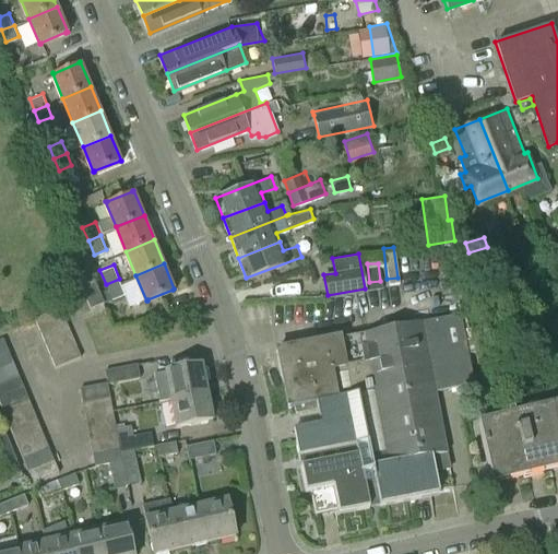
[(479,309),(470,275),(459,279),(469,313),(479,309)]
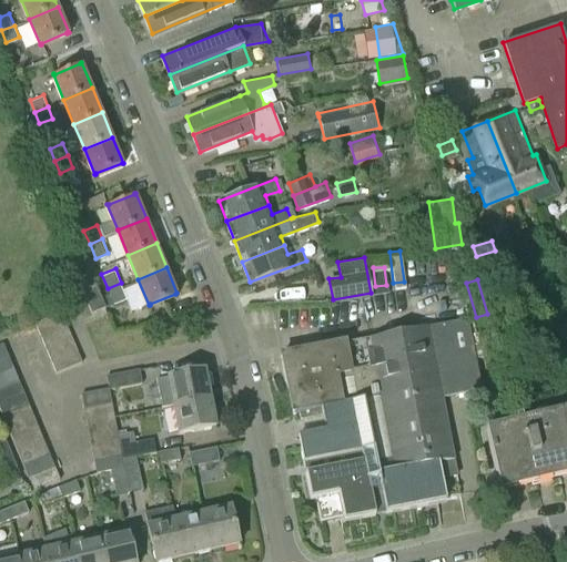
[(82,288),(83,292),(92,310),(105,306),(97,282),(82,288)]
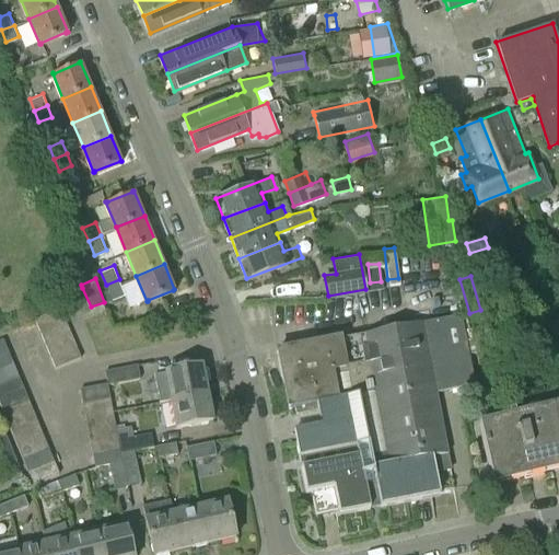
[(119,279),(106,285),(113,299),(125,293),(119,279)]
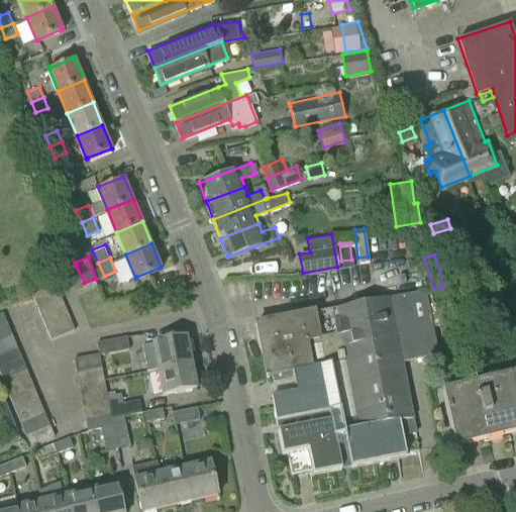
[(37,304),(61,294),(56,282),(32,292),(37,304)]
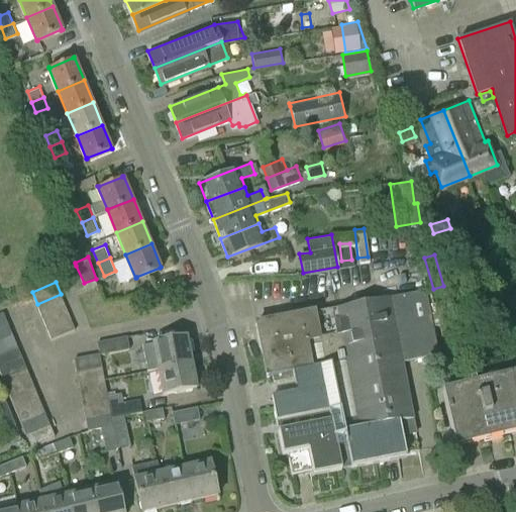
[(433,329),(428,302),(426,288),(389,295),(402,360),(438,352),(433,329)]
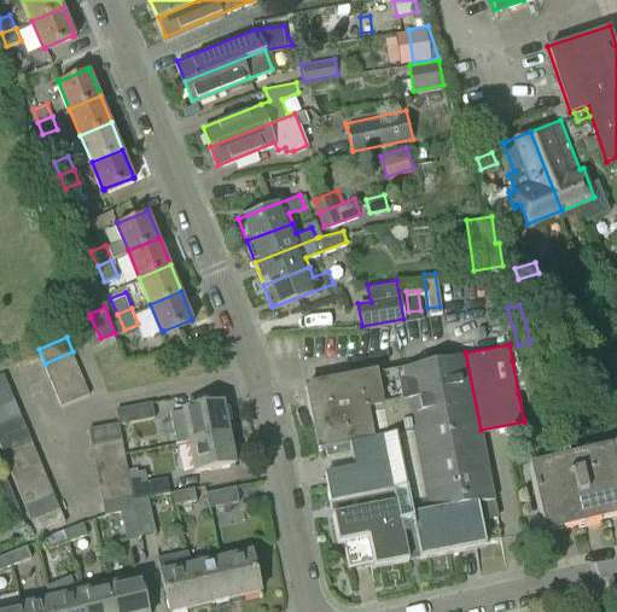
[(73,351),(45,363),(50,377),(79,365),(73,351)]
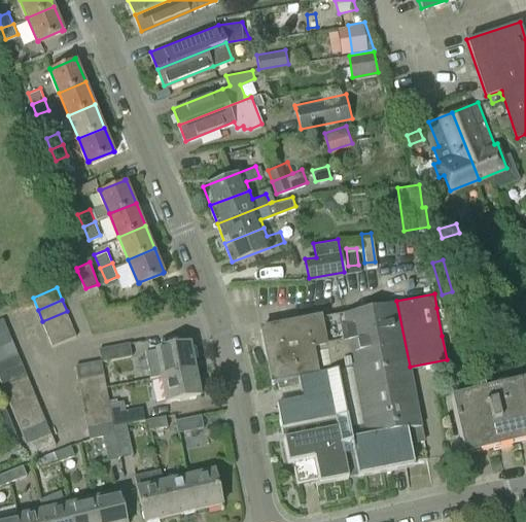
[(427,456),(410,367),(396,301),(320,316),(300,319),(261,327),(261,328),(273,383),(299,378),(300,384),(299,384),(301,394),(302,393),(303,398),(277,404),(281,428),(286,427),(288,437),(283,438),(288,461),(293,460),(297,482),(318,478),(319,482),(348,477),(347,472),(357,470),(358,475),(415,464),(414,459),(427,456)]
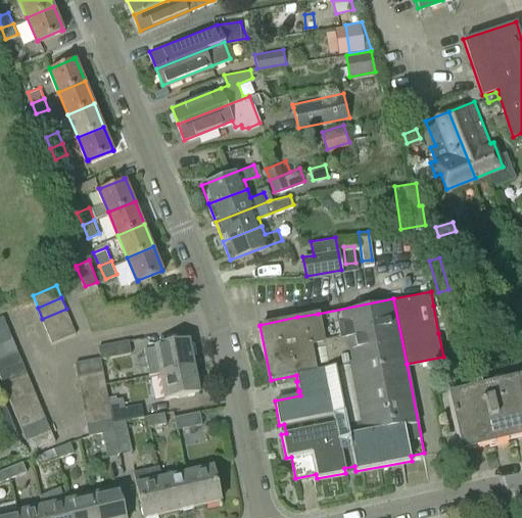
[(433,305),(438,333),(455,330),(457,337),(467,336),(460,301),(433,305)]
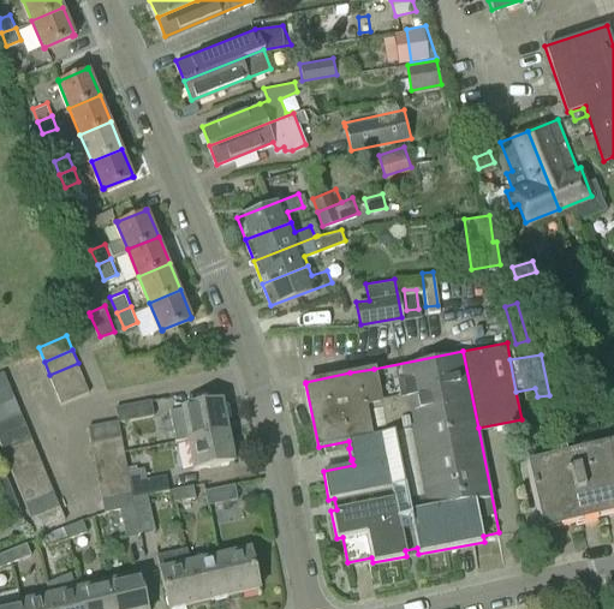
[(78,363),(49,375),(55,388),(83,376),(78,363)]
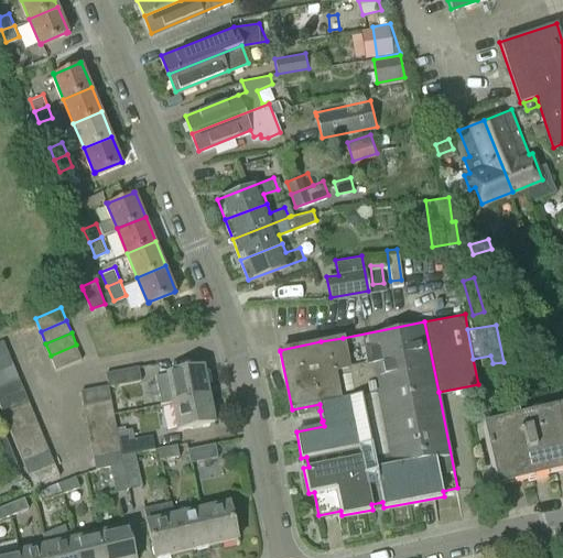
[(82,357),(76,345),(51,356),(56,368),(82,357)]
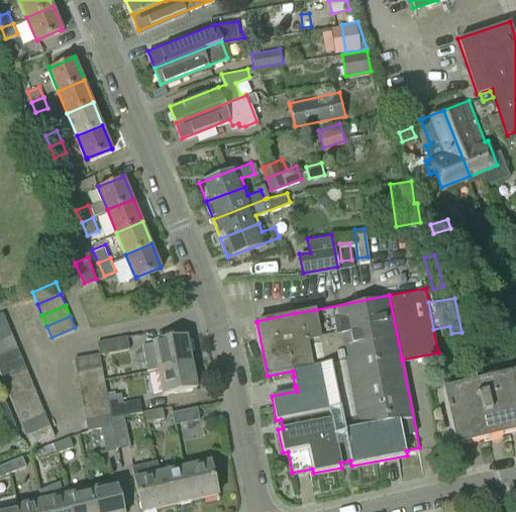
[(0,338),(12,333),(8,322),(0,325),(0,338)]
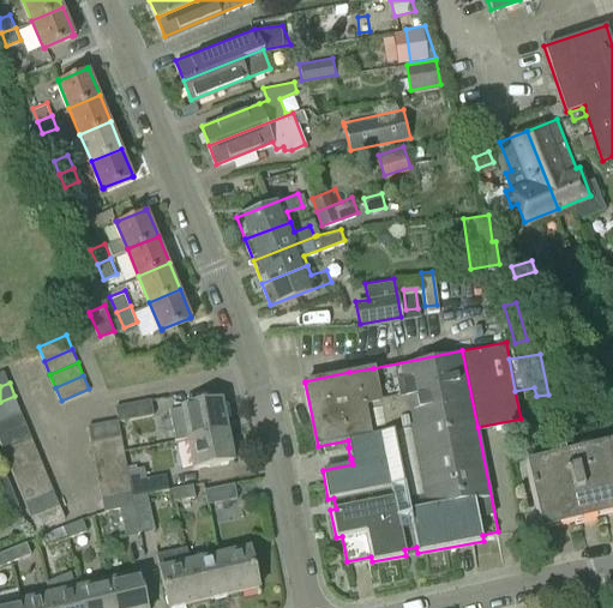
[(14,396),(0,402),(0,417),(20,409),(14,396)]
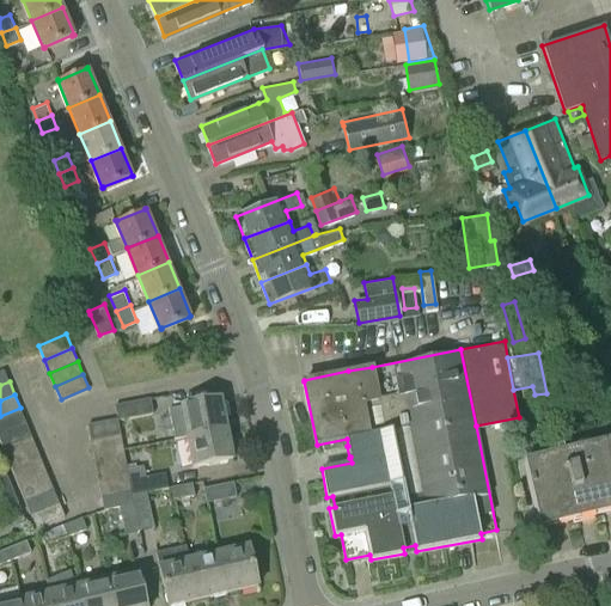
[(118,417),(153,410),(151,396),(115,403),(117,416),(118,417)]
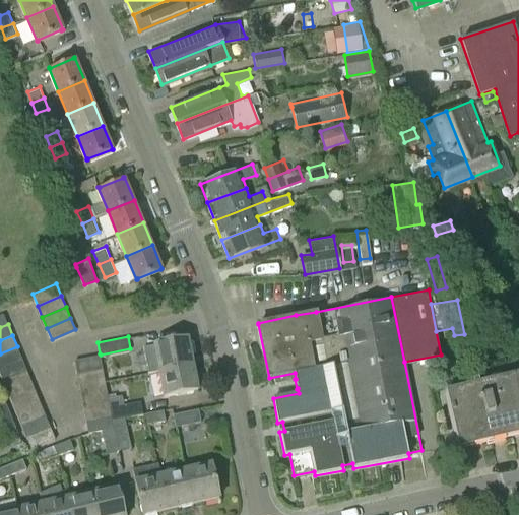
[(158,369),(193,363),(188,336),(153,343),(158,369)]
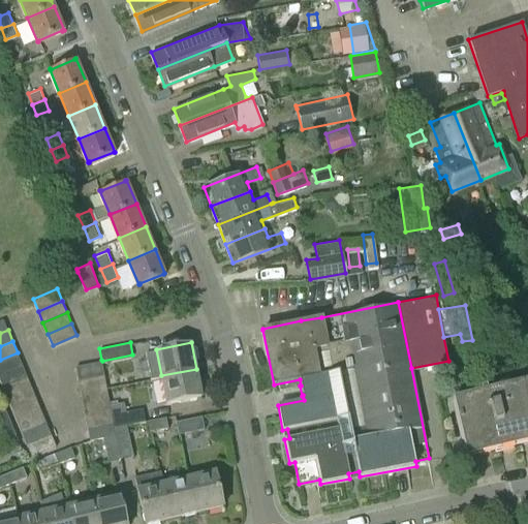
[(18,352),(0,360),(0,373),(22,364),(18,352)]
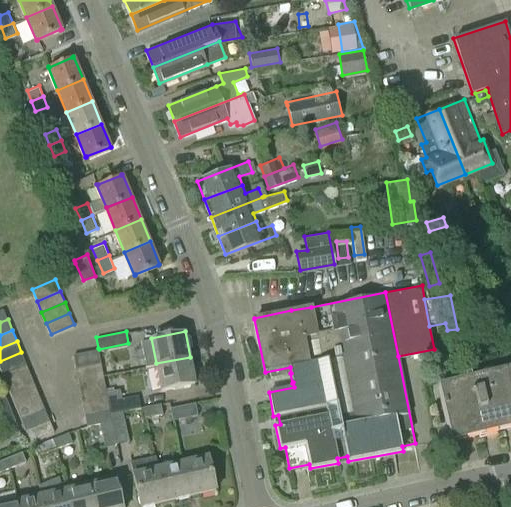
[(99,349),(98,348),(73,353),(76,365),(101,360),(99,349)]
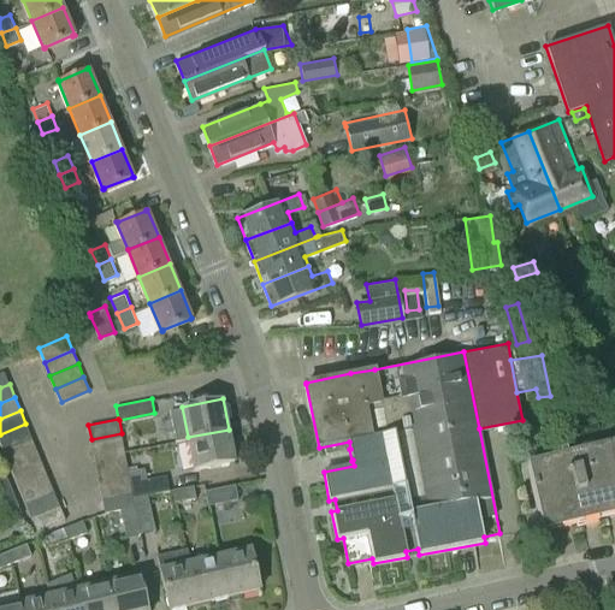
[(31,437),(25,424),(0,434),(0,440),(4,449),(31,437)]
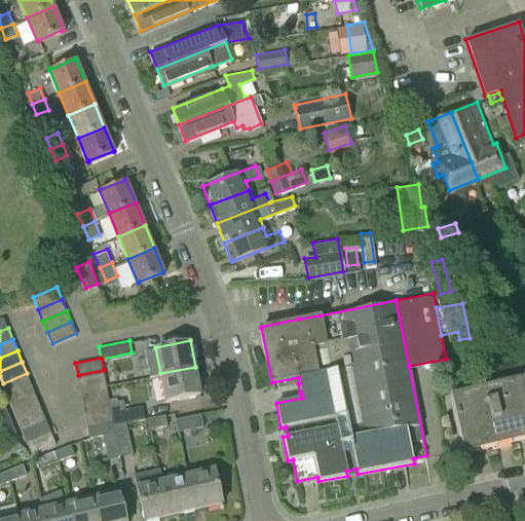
[(461,363),(449,366),(451,377),(464,374),(461,363)]
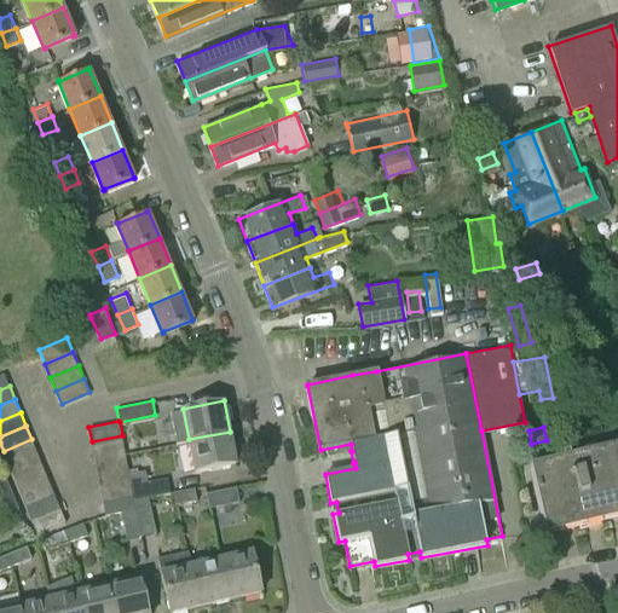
[(236,462),(230,432),(189,439),(195,470),(236,462)]
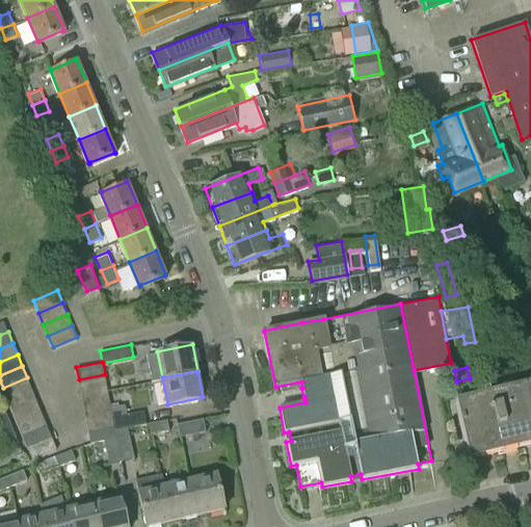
[(105,374),(79,379),(81,392),(107,387),(105,374)]
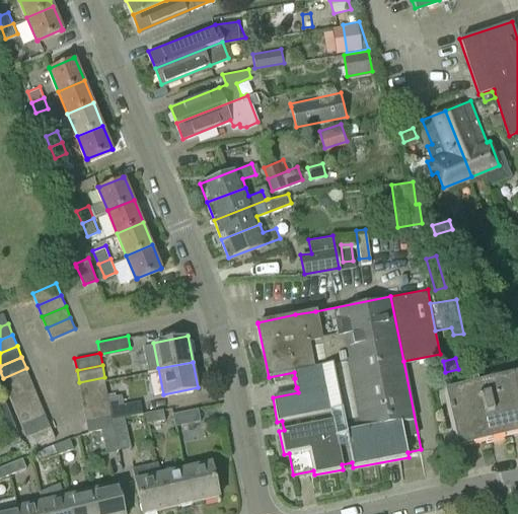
[(26,368),(3,378),(7,389),(31,379),(26,368)]
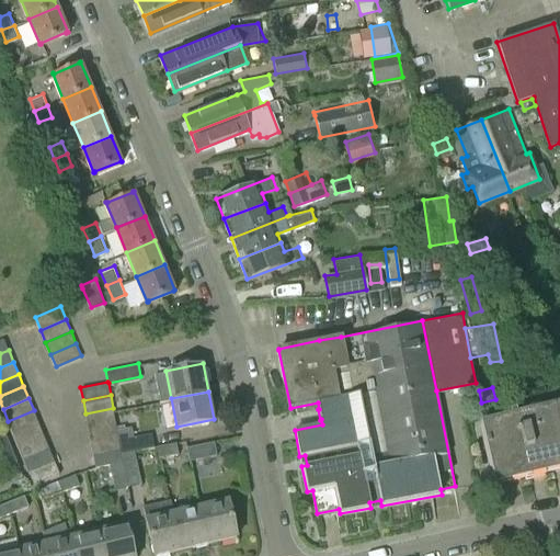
[(493,480),(559,464),(559,404),(480,423),(493,480)]
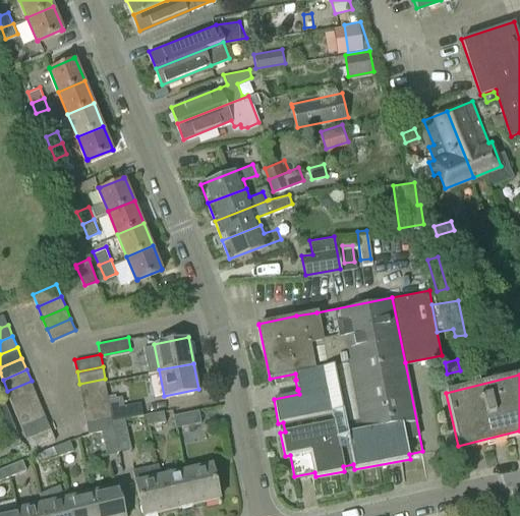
[(105,379),(79,384),(81,396),(107,391),(105,379)]
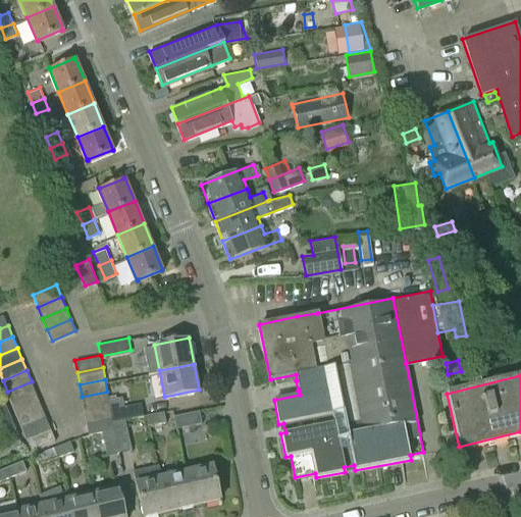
[(36,393),(32,381),(7,392),(12,403),(36,393)]
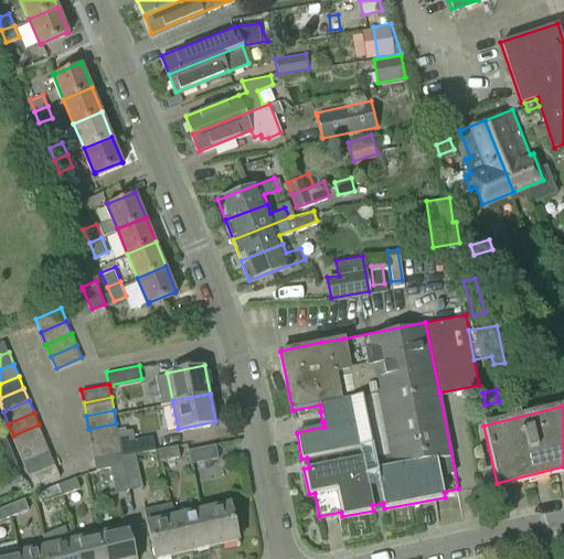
[(118,432),(116,423),(88,429),(92,441),(118,437),(118,432)]
